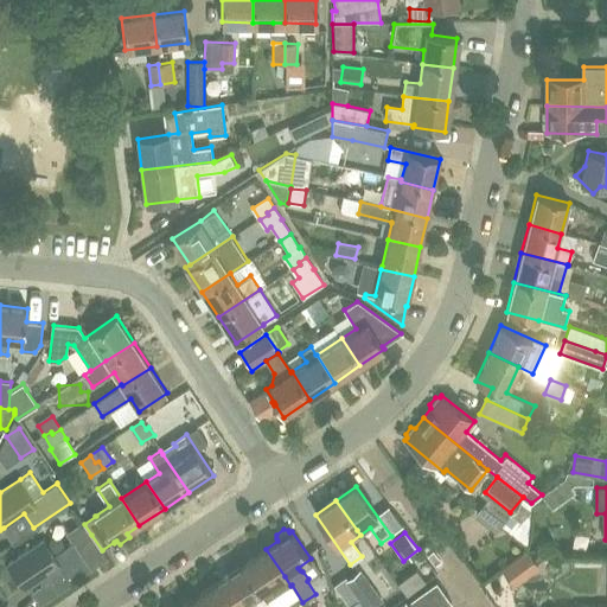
[(43,540),(8,563),(25,588),(42,577),(43,580),(48,581),(56,593),(107,558),(102,550),(91,535),(75,545),(72,542),(53,555),(43,540)]
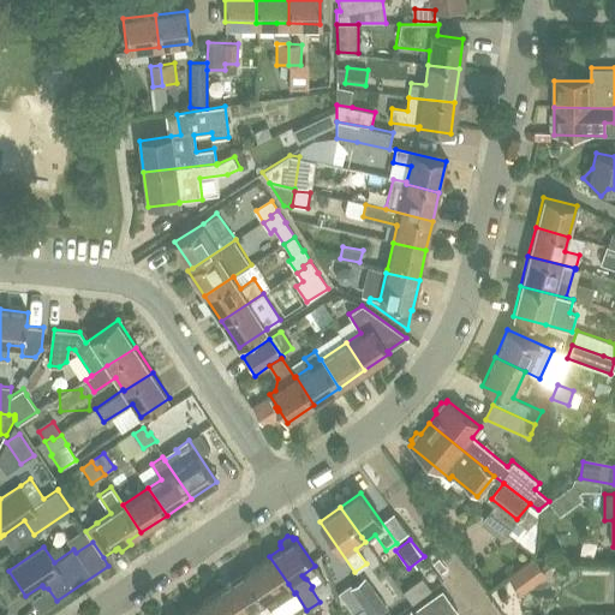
[(269,556),(245,572),(264,601),(270,609),(294,593),(288,584),(269,556)]
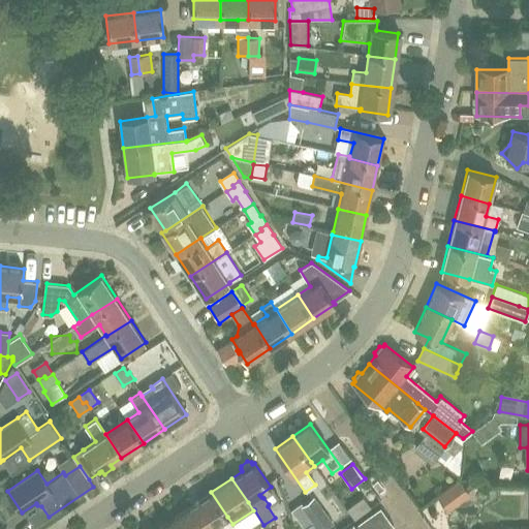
[(438,490),(446,509),(472,500),(465,479),(438,490)]
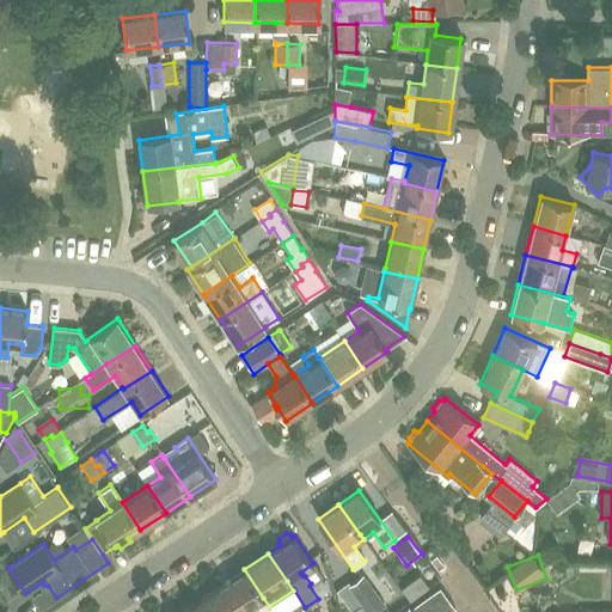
[(219,587),(234,611),(258,611),(269,606),(263,598),(244,569),(219,587)]
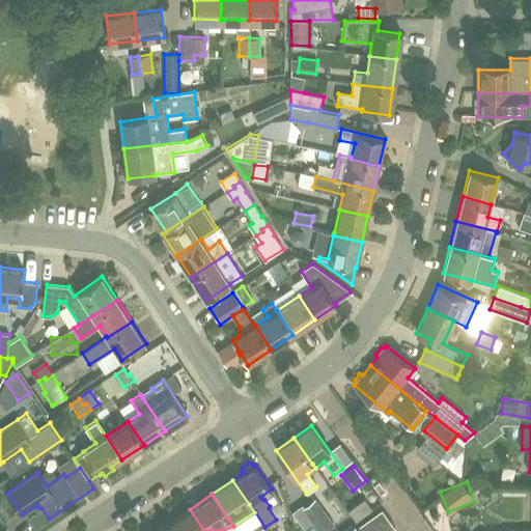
[(315,498),(304,506),(302,504),(291,512),(304,530),(305,530),(314,525),(318,530),(323,530),(333,523),(315,498)]
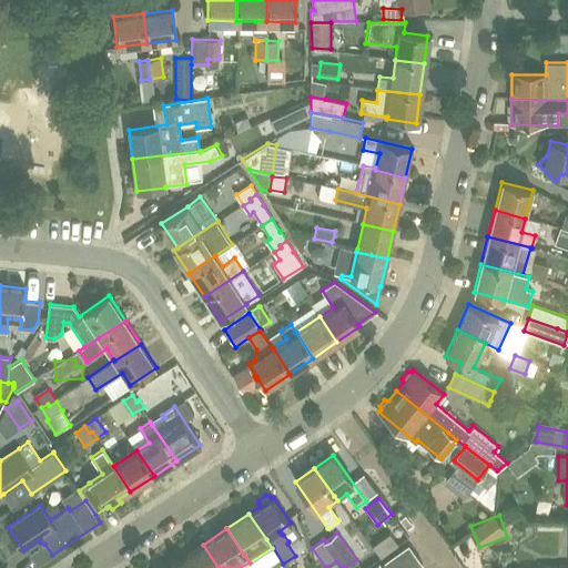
[(391,533),(373,545),(381,556),(398,544),(391,533)]
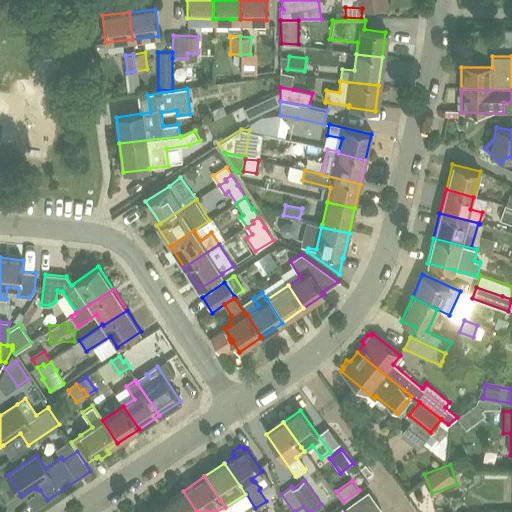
[(162,504),(167,511),(196,511),(183,491),(162,504)]
